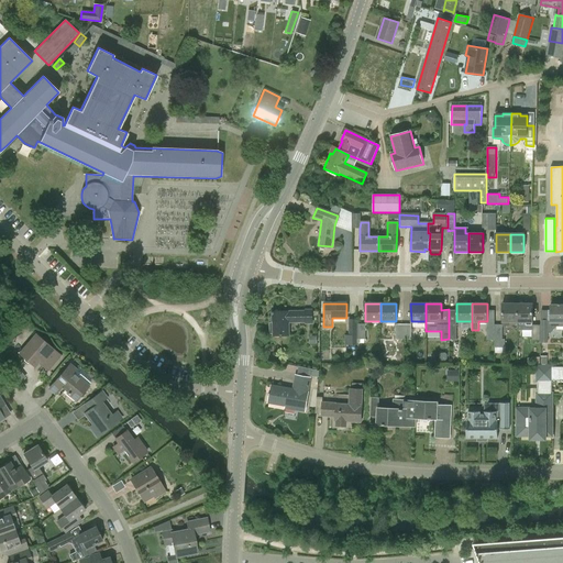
[(508,321),(518,321),(518,304),(503,304),(503,321),(503,326),(508,326),(508,321)]
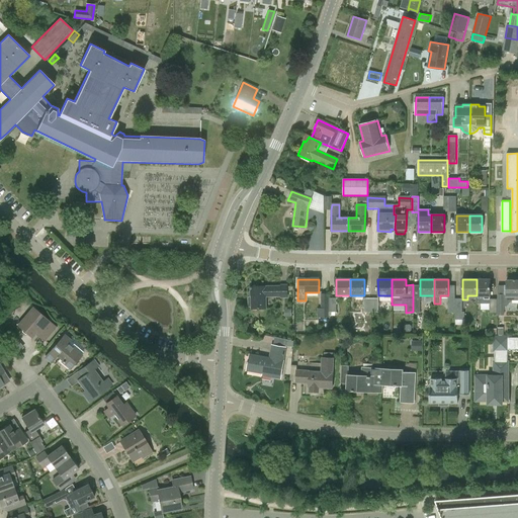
[(498,299),(491,298),(491,279),(477,279),(477,295),(477,304),(491,304),(491,313),(498,313),(498,299)]
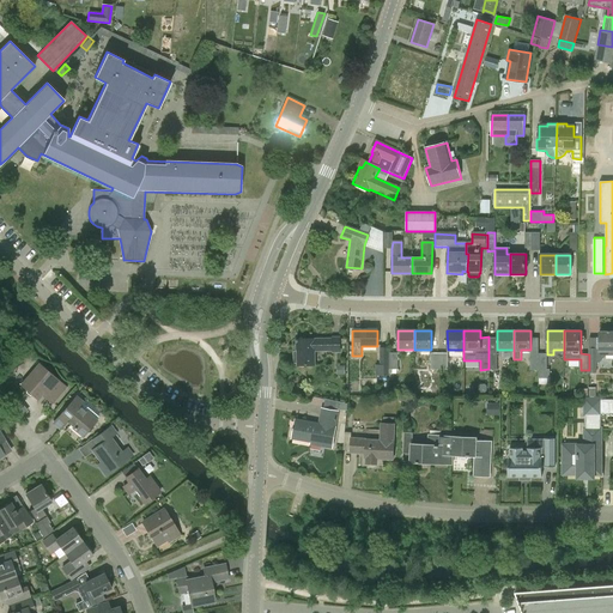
[(612,331),(600,332),(600,351),(600,354),(607,354),(607,356),(612,354),(612,331)]
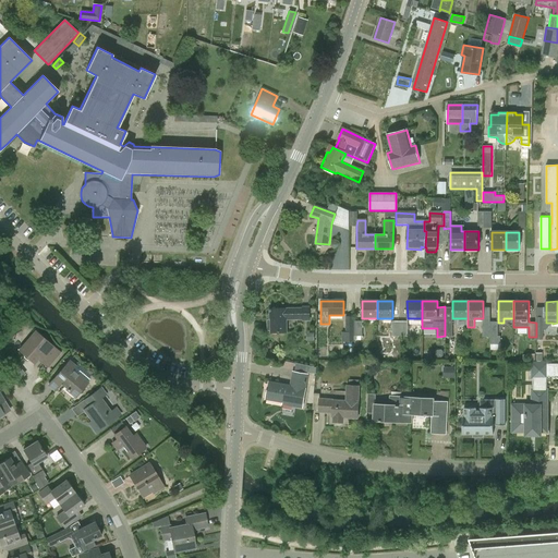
[(271,319),(267,319),(267,330),(271,331),(271,332),(286,332),(286,319),(302,319),(302,320),(310,320),(310,307),(302,307),(302,308),(286,308),(270,308),(271,319)]
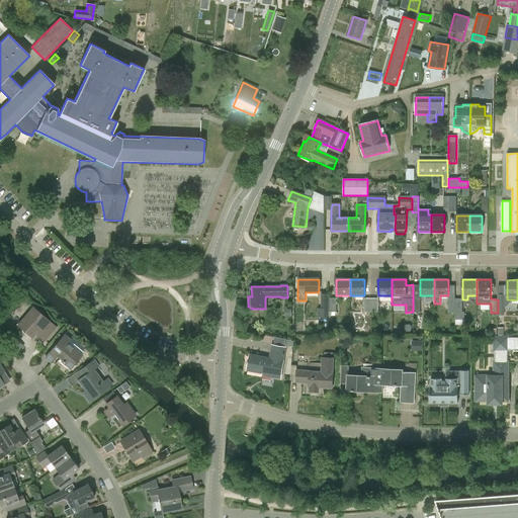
[(329,318),(329,293),(321,293),(321,309),(318,309),(318,318),(329,318)]
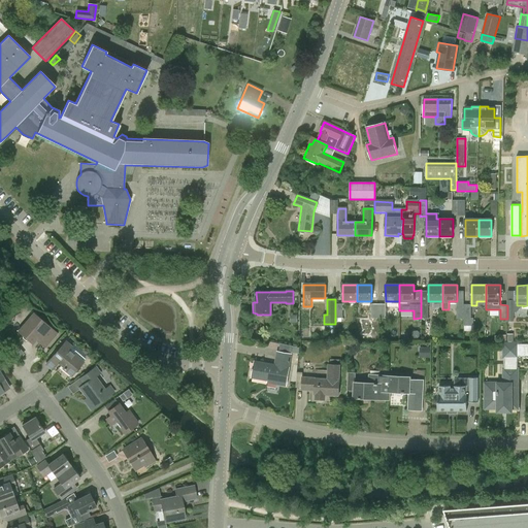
[(44,347),(56,334),(34,315),(19,331),(32,343),(38,336),(41,340),(39,342),(44,347)]
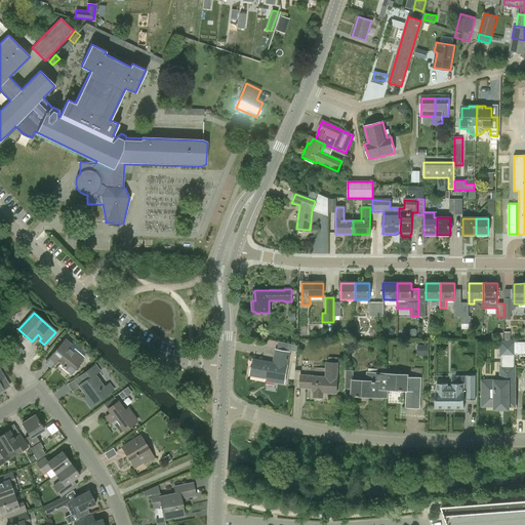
[(71,373),(82,360),(73,353),(68,348),(70,345),(66,340),(46,363),(51,367),(56,361),(62,365),(62,366),(71,373)]
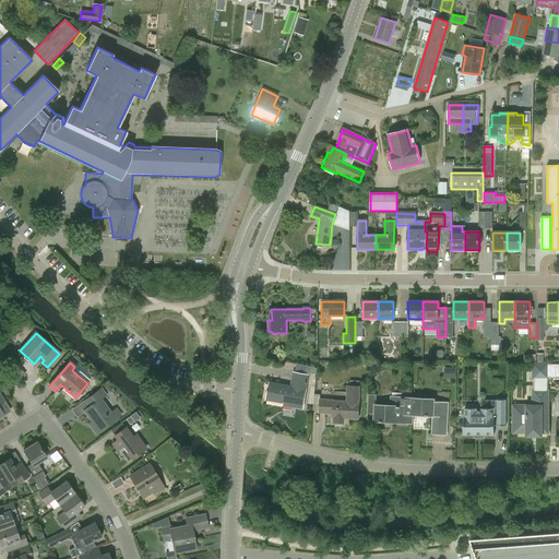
[(534,412),(514,412),(514,431),(527,431),(527,435),(531,435),(531,436),(532,436),(532,433),(536,433),(536,436),(537,436),(537,435),(540,435),(540,431),(547,431),(547,391),(545,391),(545,378),(558,377),(558,364),(534,365),(534,412)]
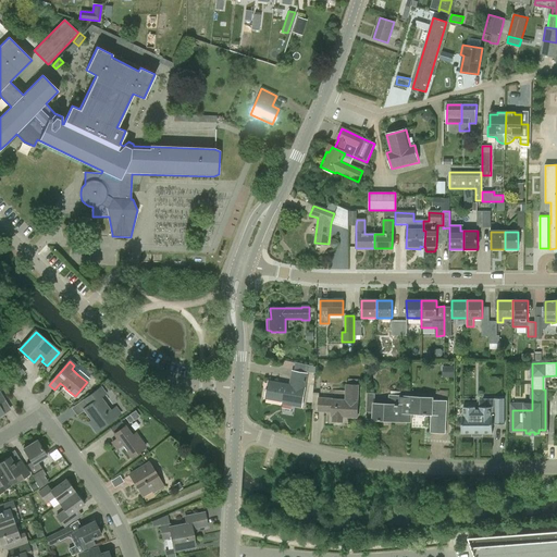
[(302,407),(308,374),(293,372),(291,385),(270,382),(267,399),(284,401),(284,404),(302,407)]
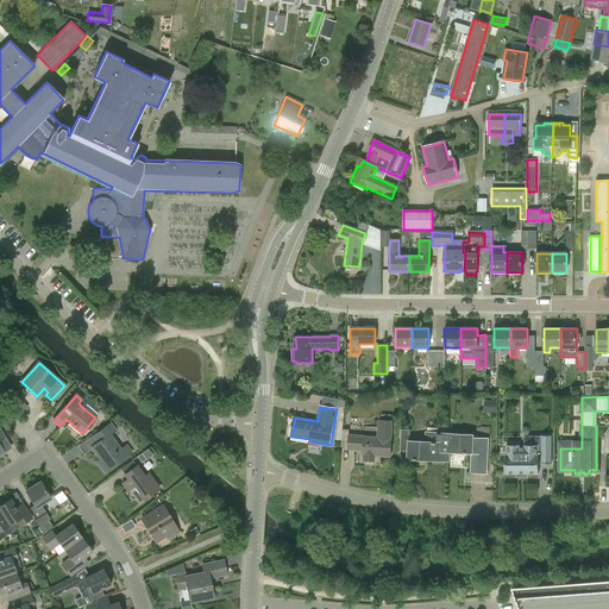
[(390,456),(391,438),(393,421),(380,421),(378,438),(349,435),(349,450),(364,450),(363,454),(364,454),(364,460),(374,462),(375,456),(390,456)]
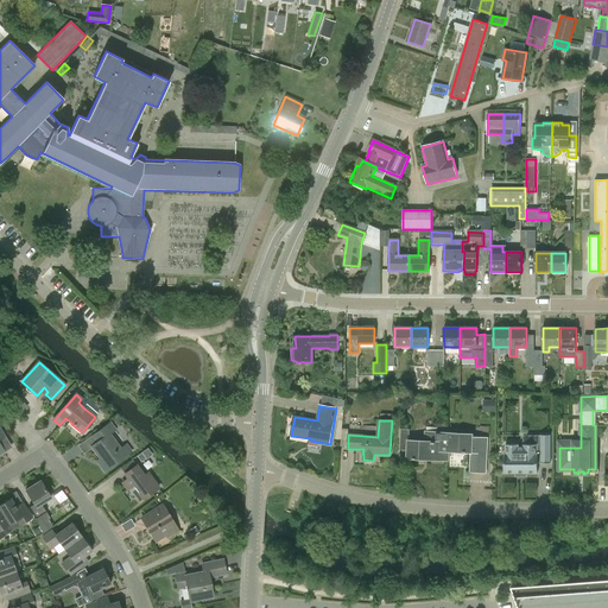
[(102,430),(106,436),(92,447),(105,463),(101,466),(105,470),(132,450),(127,444),(120,448),(109,435),(115,430),(109,424),(102,430)]
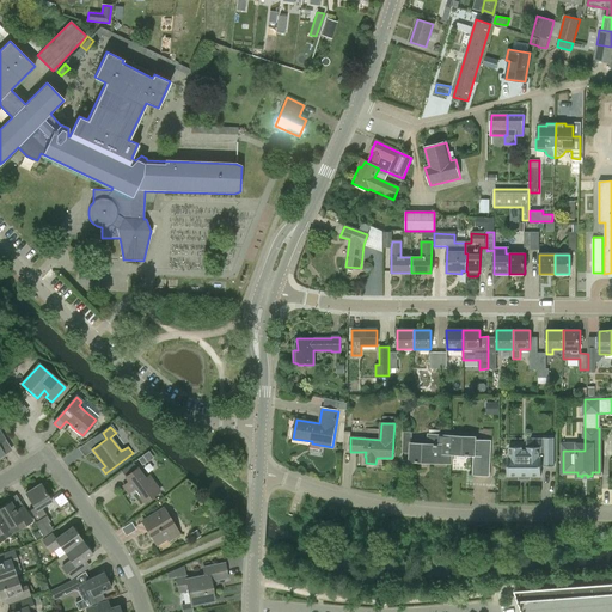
[(410,463),(433,463),(434,445),(440,446),(440,435),(429,435),(428,445),(412,444),(412,433),(404,432),(403,453),(410,453),(410,463)]
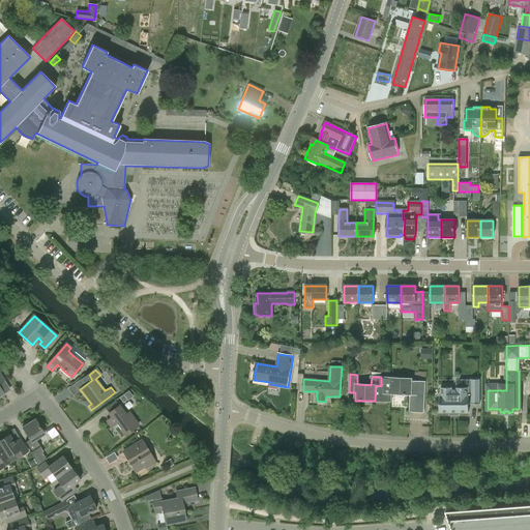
[(391,378),(381,377),(381,386),(376,385),(375,401),(390,402),(390,393),(391,378)]
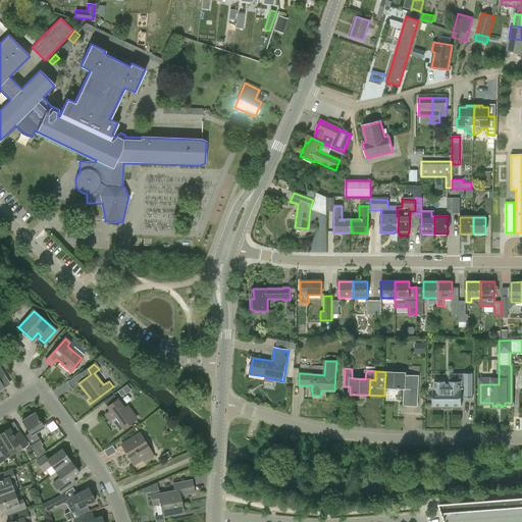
[(405,388),(405,376),(405,373),(385,372),(384,387),(405,388)]
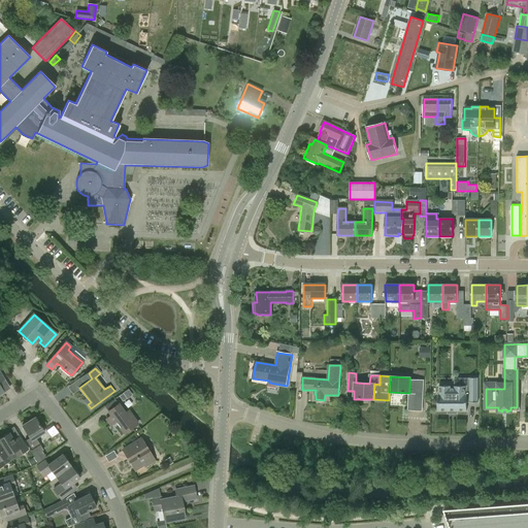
[(438,411),(438,410),(466,410),(466,411),(467,401),(468,401),(468,402),(477,402),(477,378),(479,378),(479,377),(468,377),(468,378),(469,378),(469,387),(465,387),(465,386),(454,386),(454,387),(455,387),(455,388),(450,388),(450,387),(451,387),(451,386),(439,386),(439,387),(439,394),(438,394),(437,394),(437,411),(438,411)]
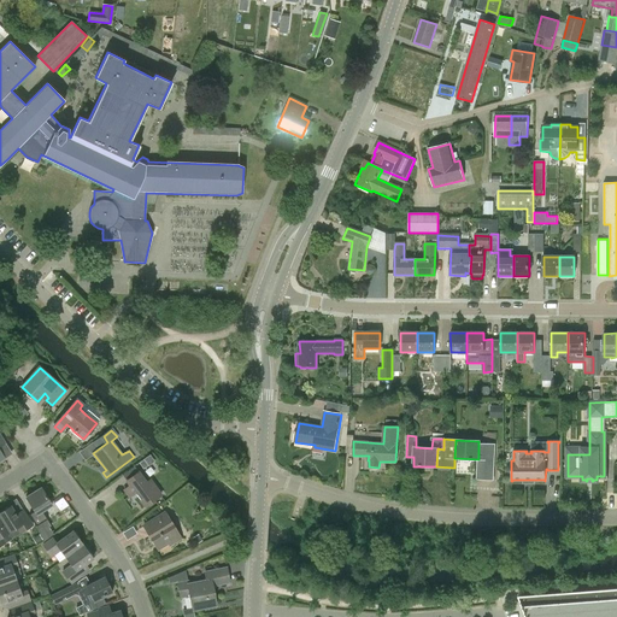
[(493,481),(494,445),(479,445),(479,459),(477,480),(493,481)]
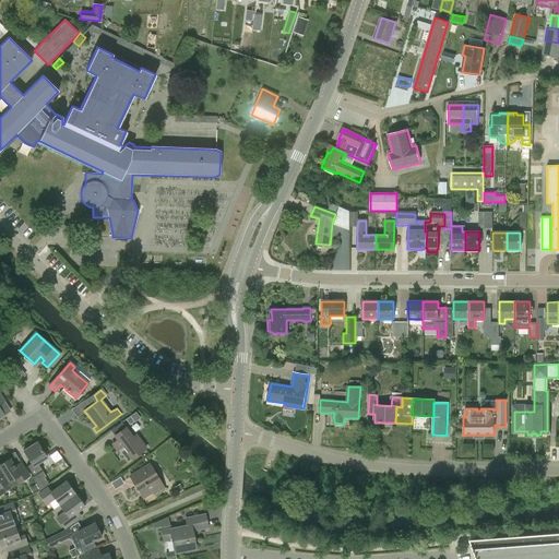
[(130,425),(134,421),(135,421),(131,416),(127,419),(130,425)]
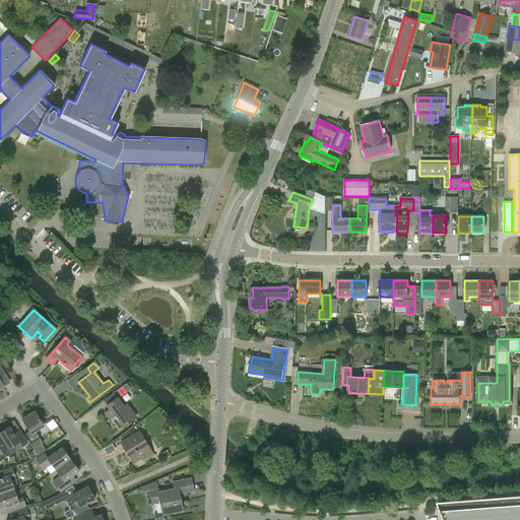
[(123,427),(136,417),(127,404),(123,407),(117,398),(107,405),(110,409),(105,413),(109,418),(115,414),(123,427)]
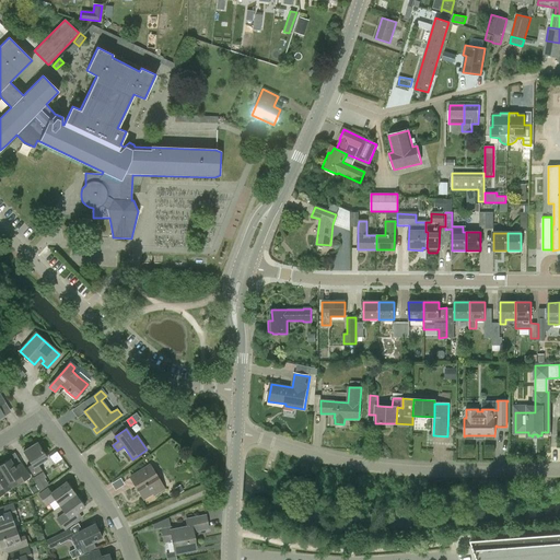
[(42,471),(37,465),(47,459),(36,442),(22,451),(31,464),(26,467),(32,477),(39,491),(48,485),(45,478),(46,477),(43,470),(42,471)]
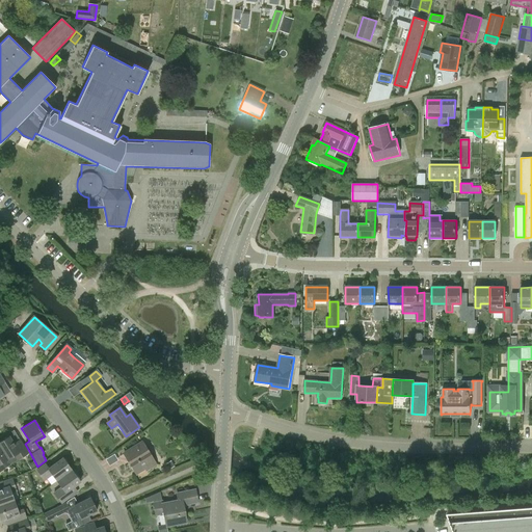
[(8,436),(0,442),(0,447),(7,458),(18,452),(21,457),(28,452),(20,440),(12,444),(8,436)]
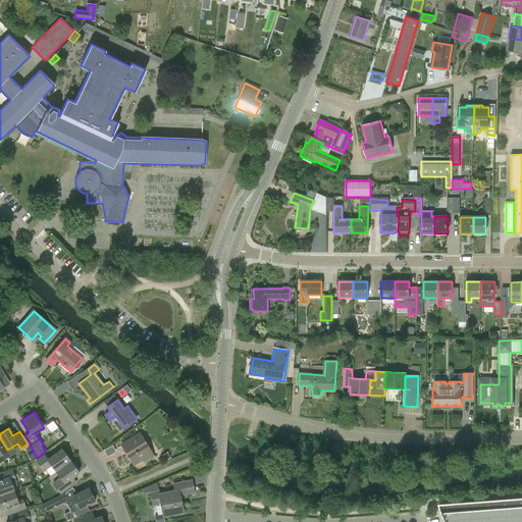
[(140,434),(121,446),(134,465),(143,460),(144,461),(153,456),(140,434)]
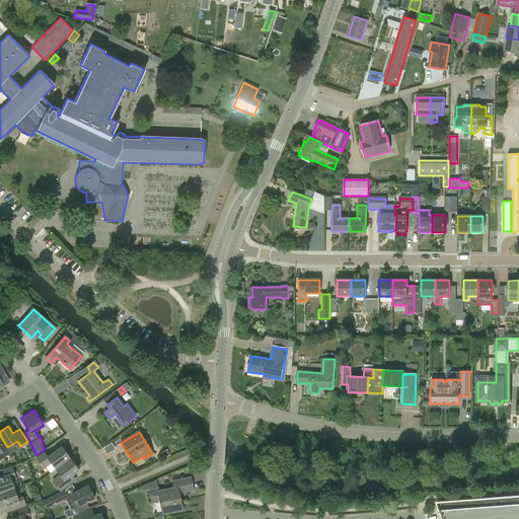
[(51,462),(55,468),(70,458),(61,446),(47,456),(44,452),(35,458),(44,468),(51,462)]
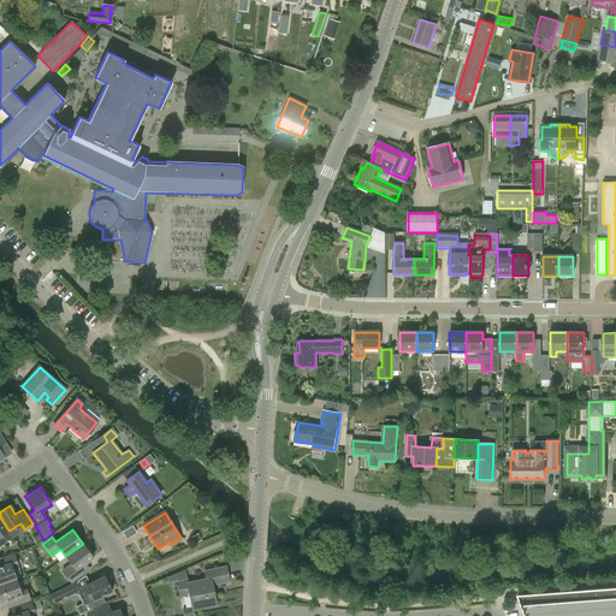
[(77,569),(93,557),(83,544),(65,556),(71,564),(63,572),(71,582),(81,575),(77,569)]
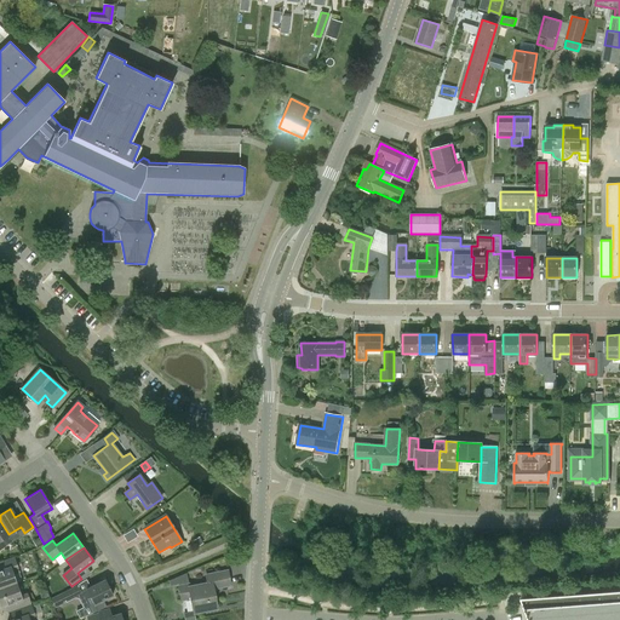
[(0,587),(16,583),(13,575),(19,573),(17,568),(18,568),(15,557),(0,562),(0,587)]
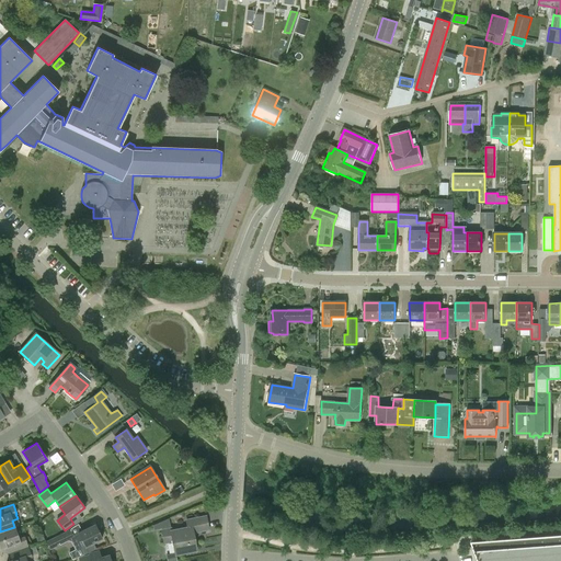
[(193,533),(208,529),(205,517),(186,521),(187,528),(171,531),(170,528),(161,530),(164,544),(173,541),(175,554),(196,550),(193,533)]
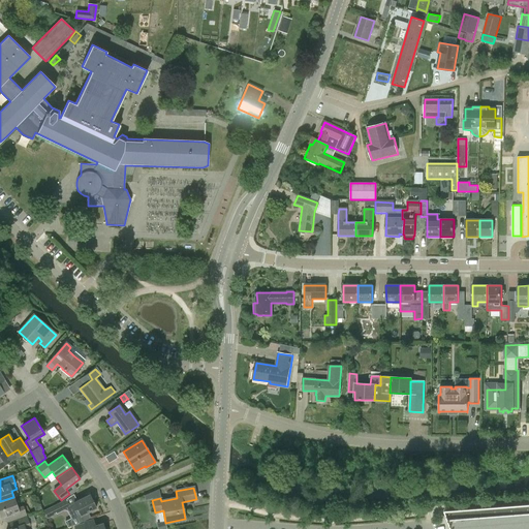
[(145,495),(145,499),(160,496),(159,489),(145,495)]
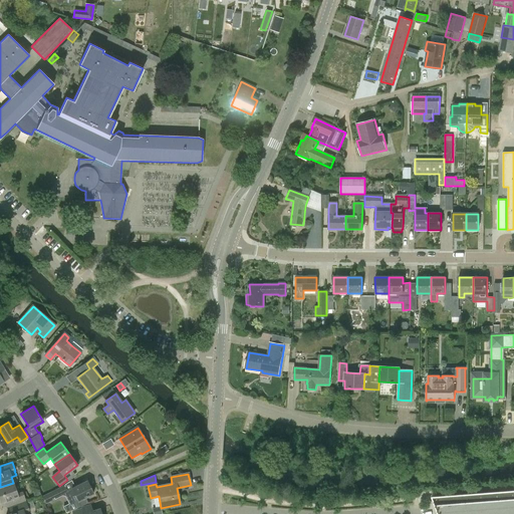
[(85,497),(93,493),(87,481),(71,488),(67,491),(70,496),(74,495),(77,499),(73,501),(76,509),(88,503),(85,497)]
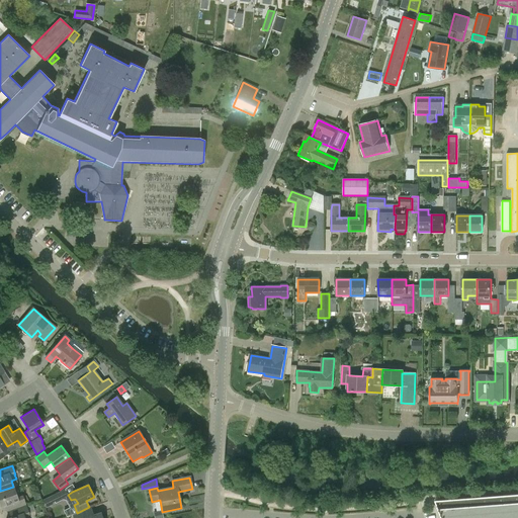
[(17,498),(13,487),(0,491),(0,504),(1,506),(7,504),(9,510),(25,504),(22,496),(17,498)]
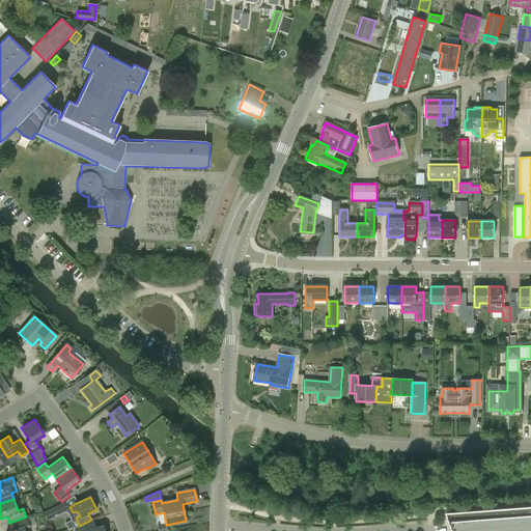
[(44,512),(47,520),(71,508),(66,501),(44,512)]
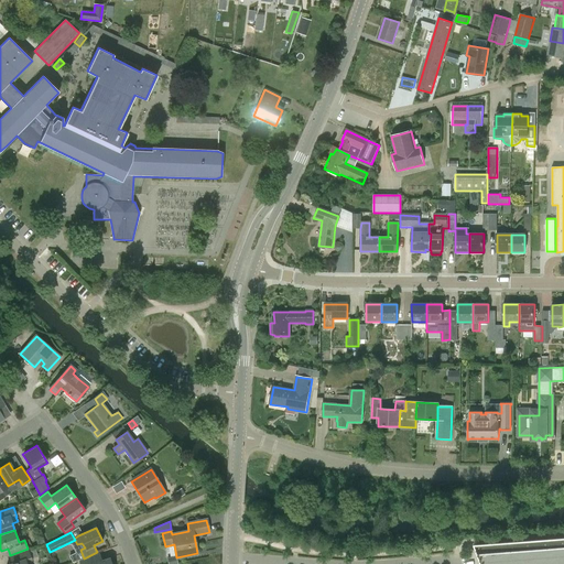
[(563,563),(563,539),(474,545),(480,563),(563,563)]
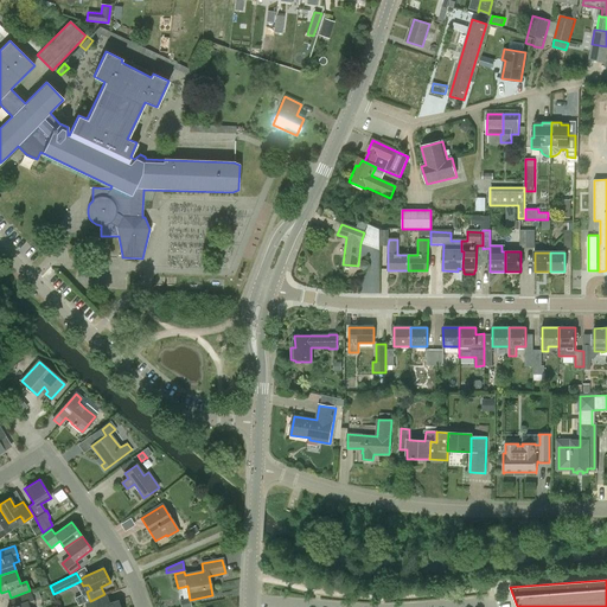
[(11,606),(29,606),(29,605),(33,602),(31,593),(11,600),(13,606),(11,606)]
